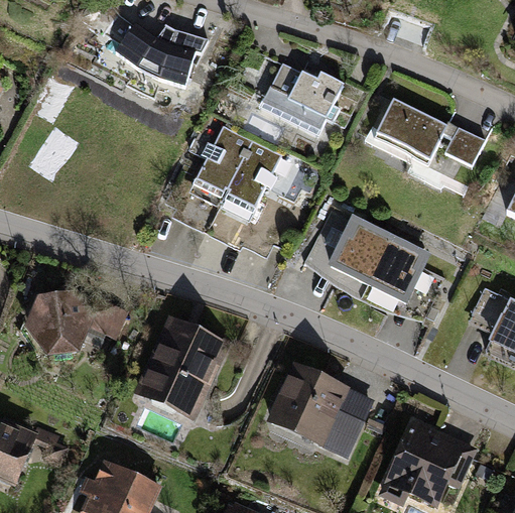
[(158,36),(136,22),(112,49),(136,70),(156,80),(187,87),(197,50),(201,51),(207,39),(172,27),(165,24),(158,36)]
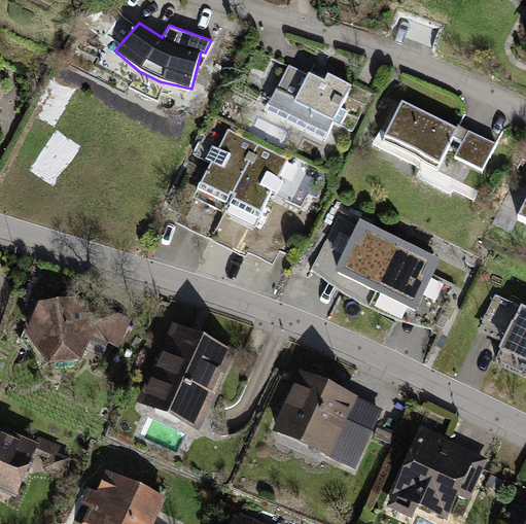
[(323,80),(288,64),(265,109),(325,136),(351,83),(327,72),(323,80)]
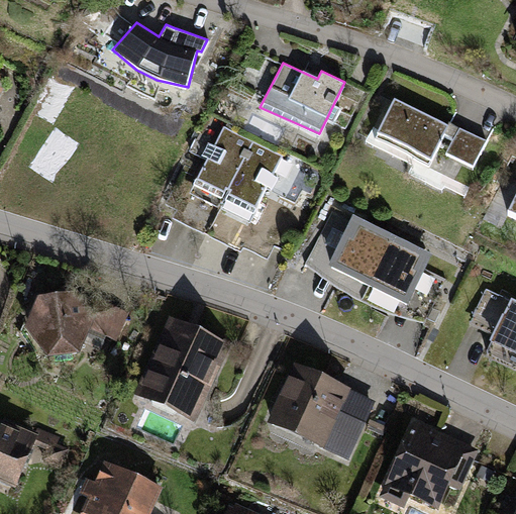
[(447,123),(393,97),(376,139),(429,164),(443,133),(453,137),(446,152),(473,165),(486,138),(449,120),(447,123)]
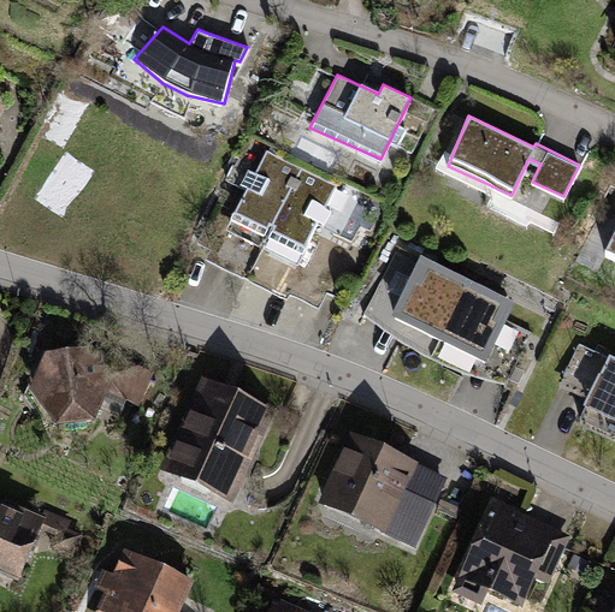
[(301,166),(266,149),(224,227),(261,244),(301,166)]
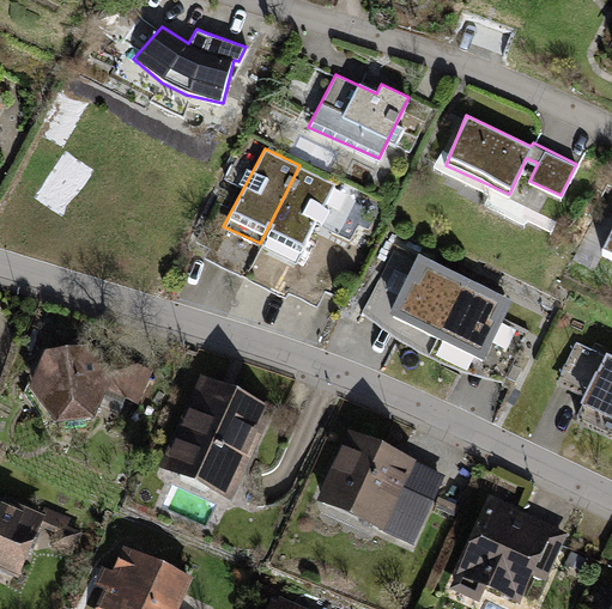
[(337,183),(300,165),(260,243),(298,262),(337,183)]
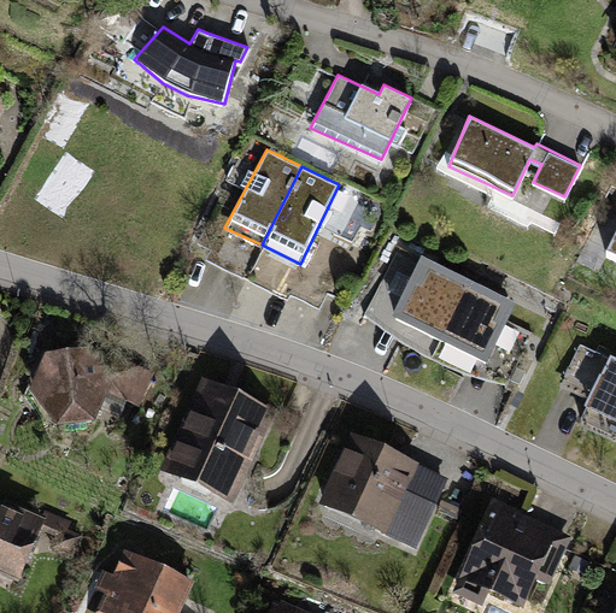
[(468,280),(397,245),(365,313),(402,341),(430,357),(468,280)]
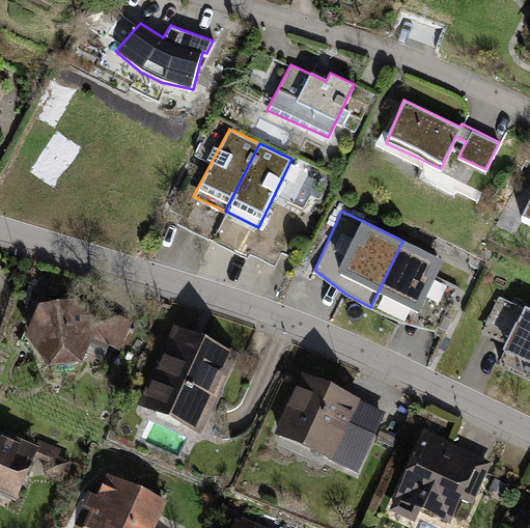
[(442,259),(402,241),(370,307),(403,323),(435,331),(456,287),(435,278),(442,259)]
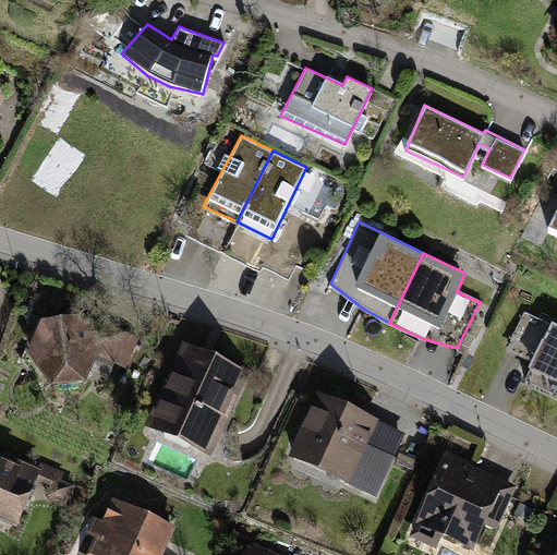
[(74,314),(39,317),(27,356),(47,384),(86,379),(101,341),(126,340),(124,313),(84,316),(85,322),(74,314)]
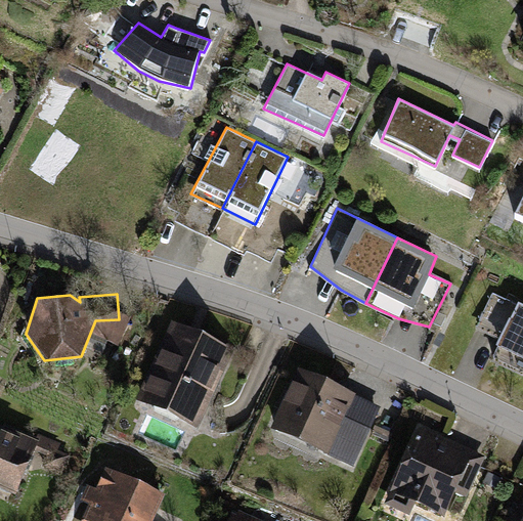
[(522,303),(519,301),(493,359),(522,374),(522,303)]
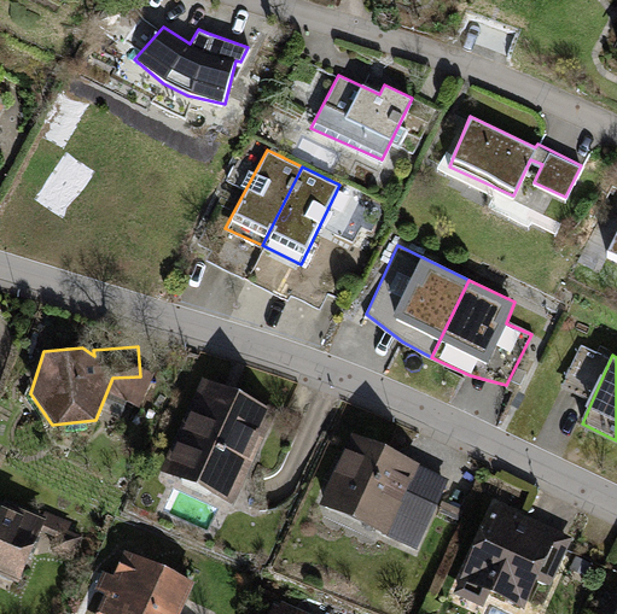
[(565,385),(589,395),(595,381),(571,372),(565,385)]
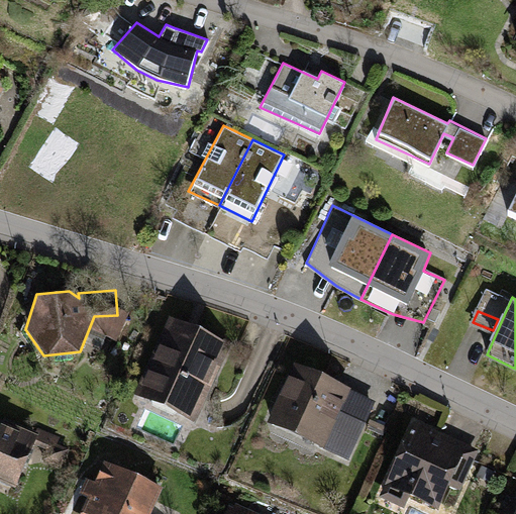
[(231,343),(169,314),(131,393),(195,421),(231,343)]
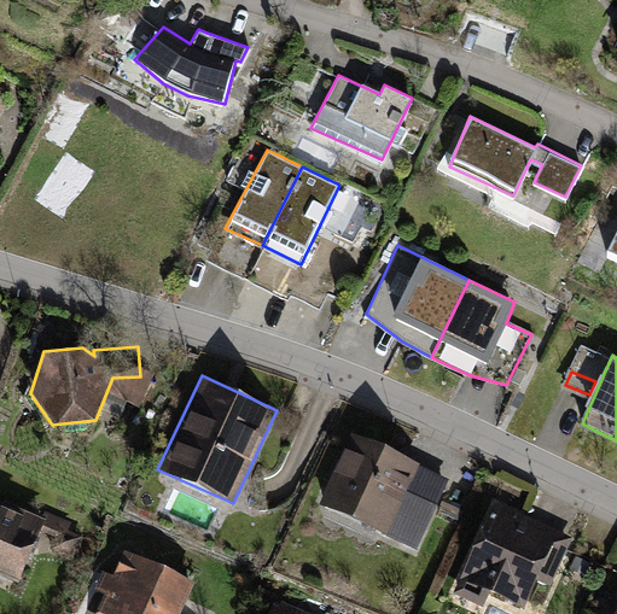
[(448,477),(353,430),(320,503),(418,548),(448,477)]
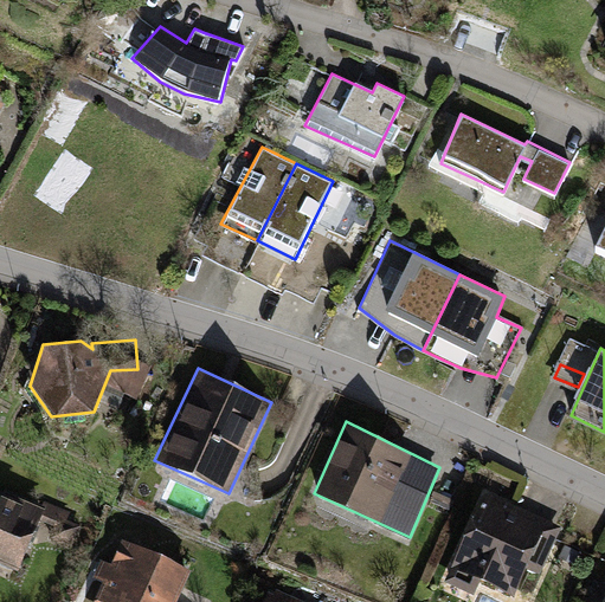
[(561,524),(486,491),(442,582),(472,594),(478,580),(516,594),(527,565),(541,573),(561,524)]
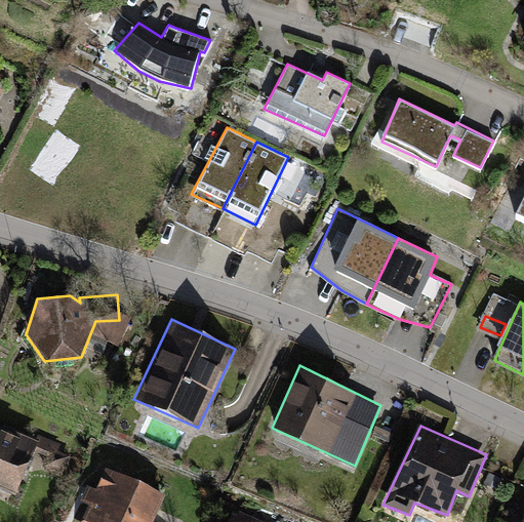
[(21,436),(0,427),(0,487),(14,494),(35,448),(39,439),(23,433),(21,436)]
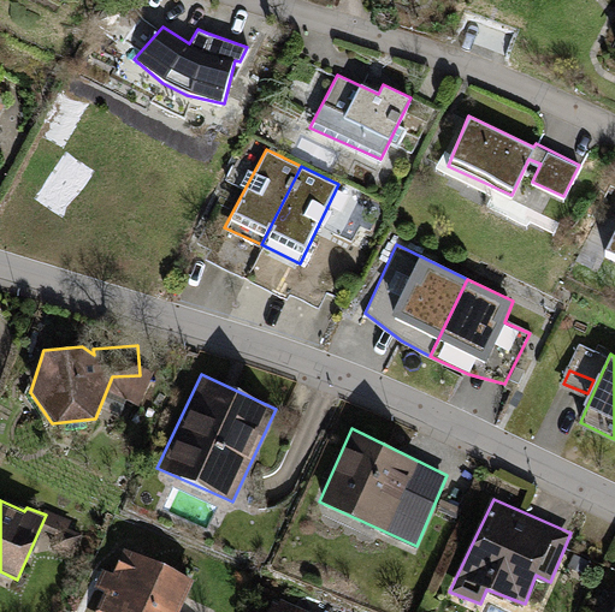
[(48,509),(46,515),(41,526),(64,535),(59,545),(74,550),(82,532),(66,527),(71,517),(48,509)]
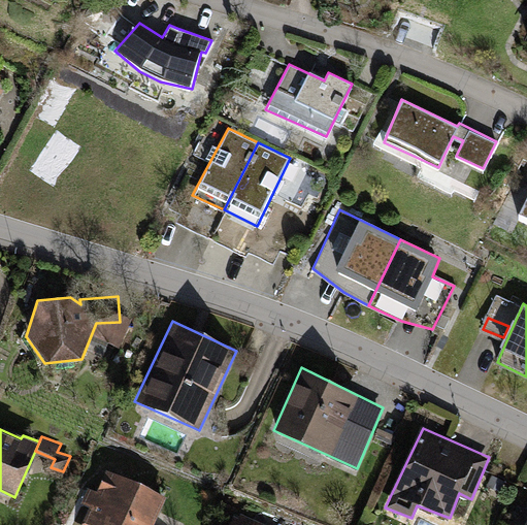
[(153,524),(166,497),(105,467),(96,489),(89,485),(80,501),(90,504),(80,524),(153,524)]
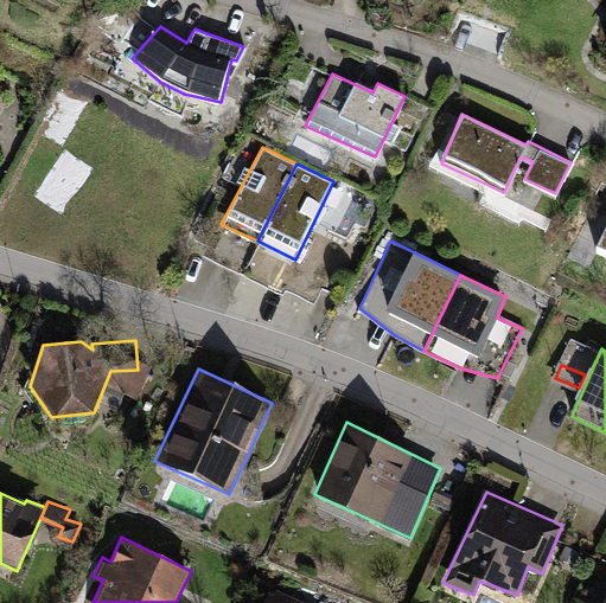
[(295,602),(267,590),(261,602),(295,602)]
